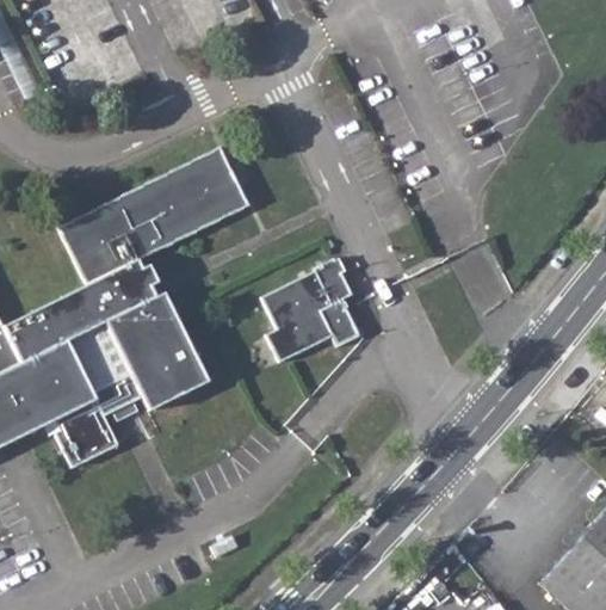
[(5,326),(0,315),(0,447),(45,425),(57,419),(62,431),(56,433),(74,468),(118,445),(121,444),(106,416),(115,411),(125,406),(135,401),(144,396),(152,410),(158,407),(210,381),(166,293),(158,296),(153,287),(160,283),(152,264),(144,269),(140,259),(251,204),(222,146),(60,227),(88,284),(5,326)]
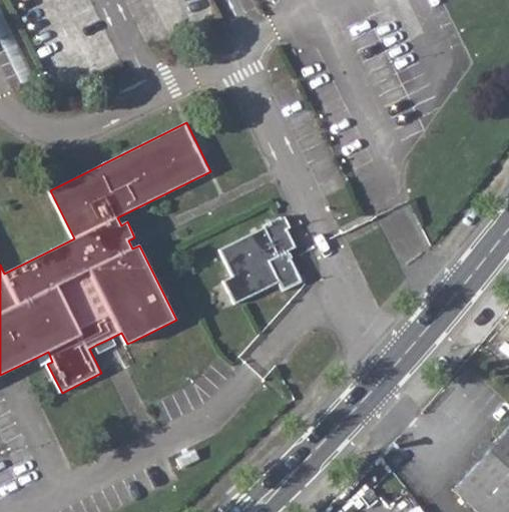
[(267,226),(272,238),(289,229),(293,226),(288,215),(267,226)]
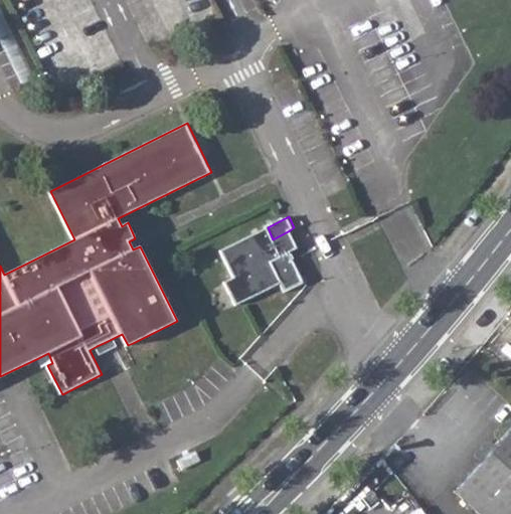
[(268,227),(222,250),(235,278),(226,283),(238,305),(276,286),(282,283),(286,292),(305,283),(295,260),(277,270),(273,262),(291,252),(300,247),(290,230),(273,239),(268,227)]
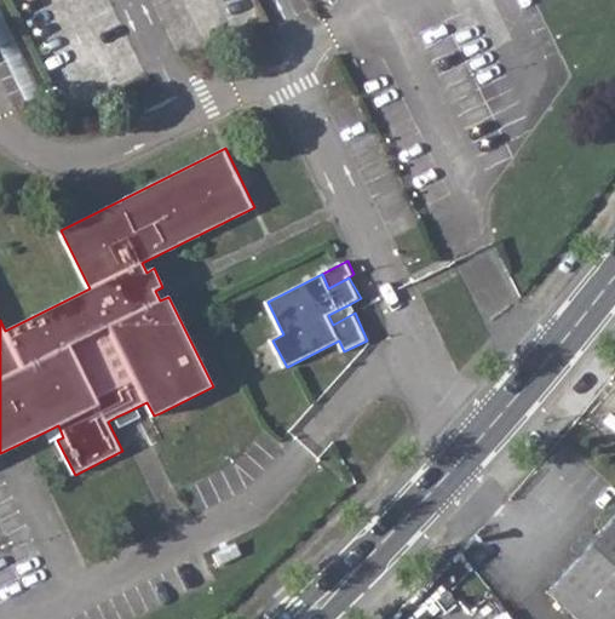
[(328,315),(333,325),(355,313),(350,304),(328,315)]
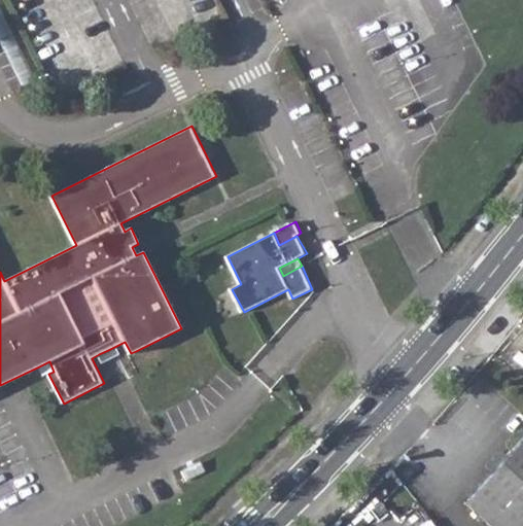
[(99,354),(102,363),(112,358),(120,354),(116,346),(108,350),(99,354)]
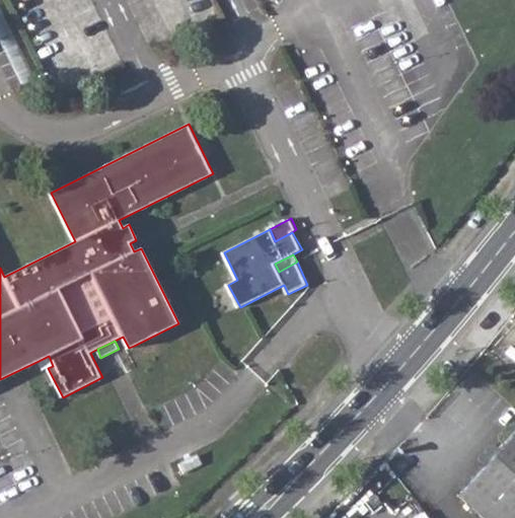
[(39,361),(44,371),(48,368),(53,366),(49,356),(39,361)]
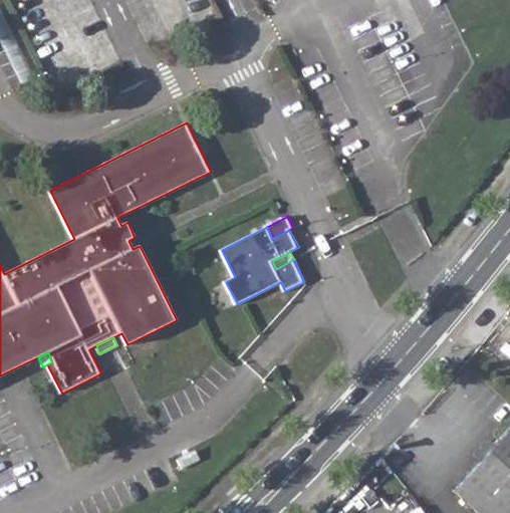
[(509,429),(455,490),(481,512),(509,512),(509,429)]
